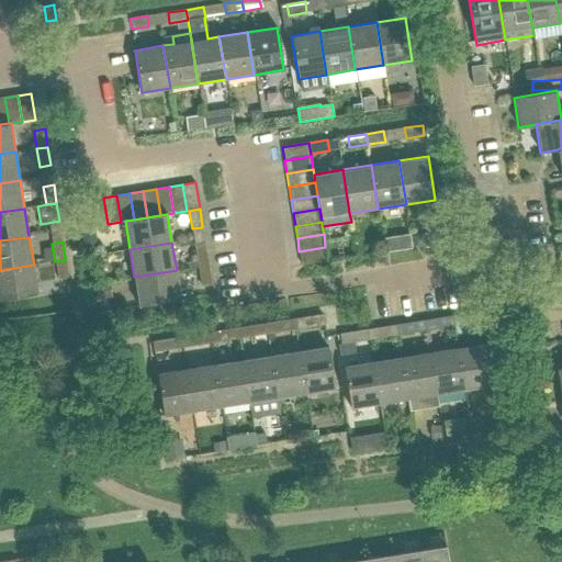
[(325,247),(299,251),(301,265),(327,260),(325,247)]
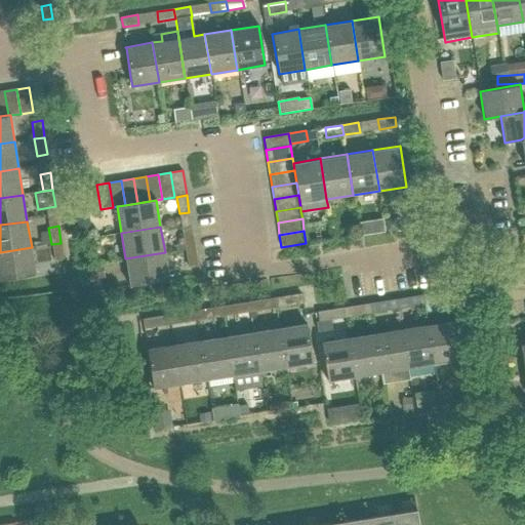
[(186,249),(195,247),(192,232),(183,233),(186,249)]
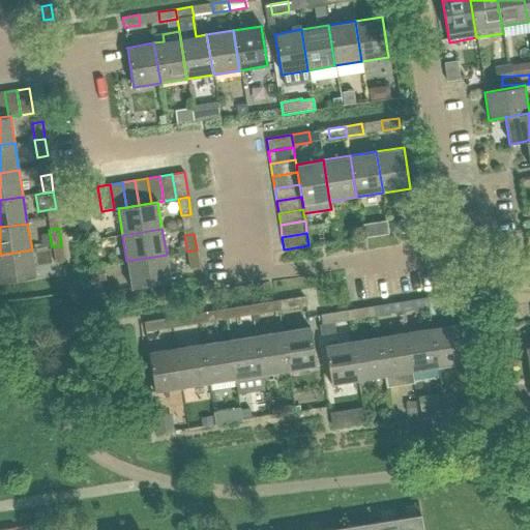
[(61,245),(52,246),(54,263),(64,261),(61,245)]
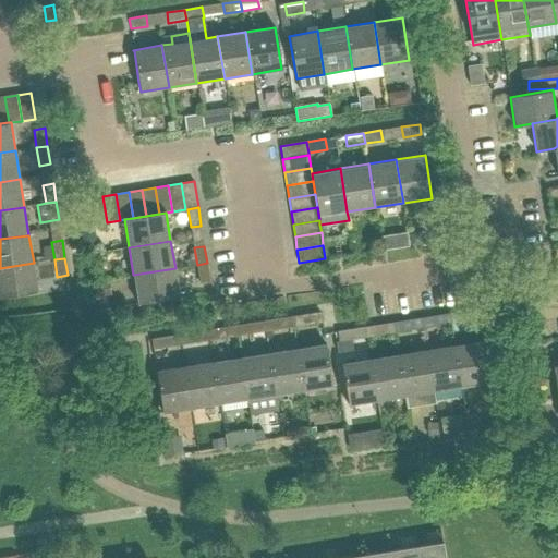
[(34,263),(0,268),(0,298),(38,291),(34,263)]
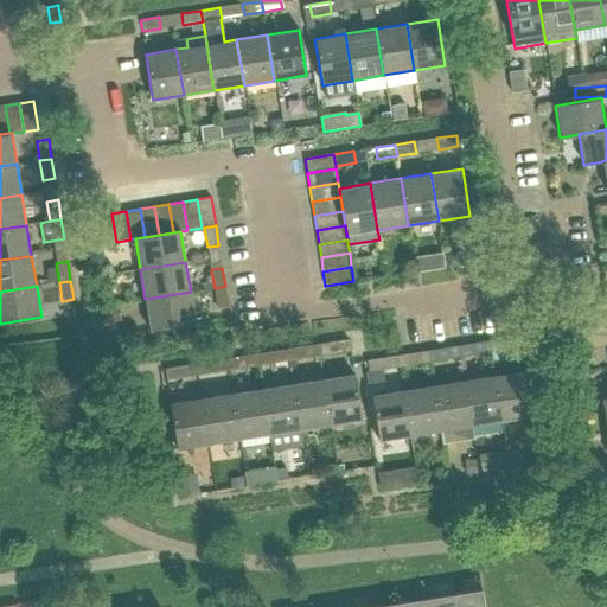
[(225,286),(215,288),(217,308),(229,306),(225,286)]
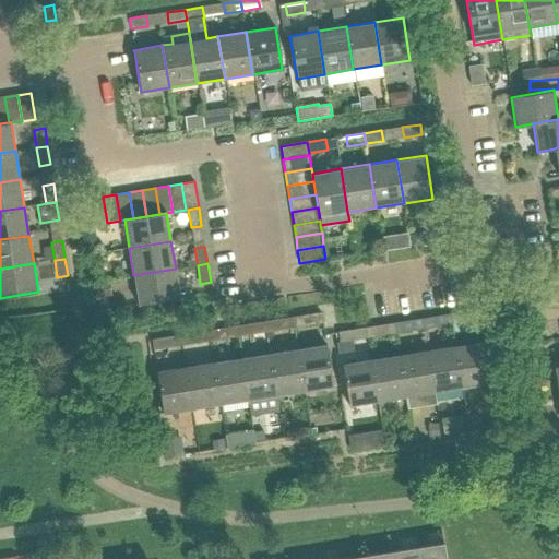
[(176,269),(133,275),(138,305),(180,298),(176,269)]
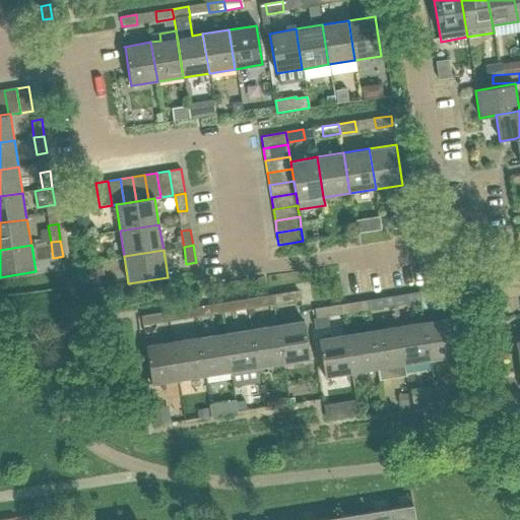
[(438,307),(435,289),(418,291),(419,302),(420,309),(438,307)]
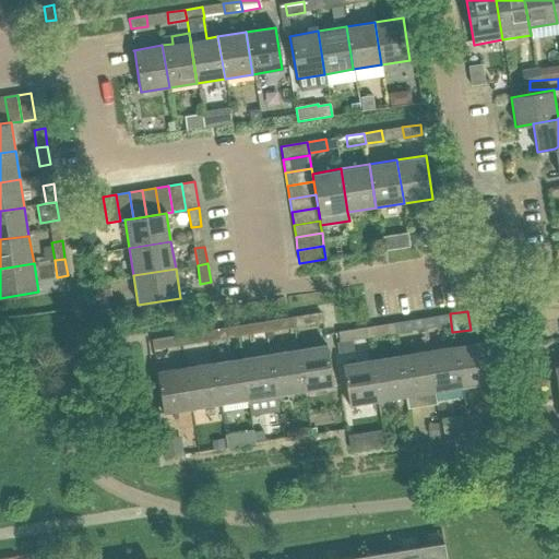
[(304,326),(322,324),(320,313),(302,317),(304,326)]
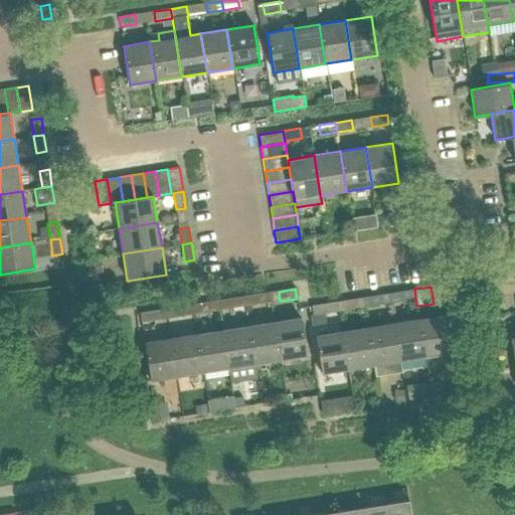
[(399,301),(415,299),(414,289),(398,292),(399,301)]
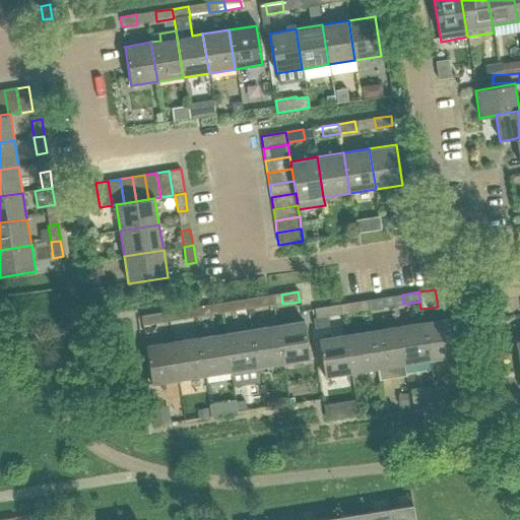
[(245,300),(247,310),(264,307),(262,297),(245,300)]
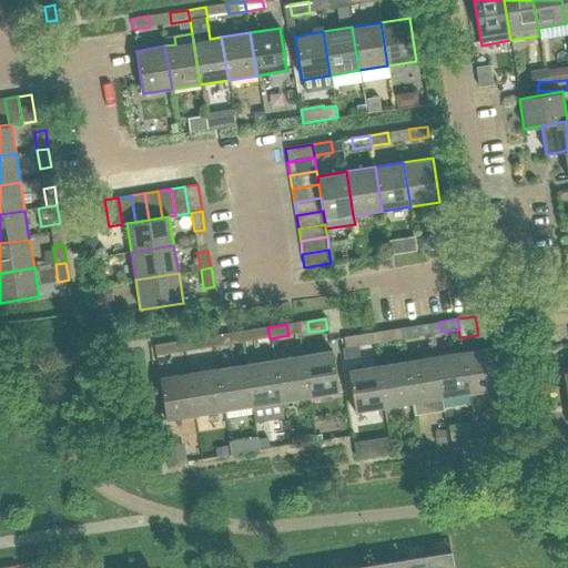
[(399,328),(402,338),(419,336),(417,325),(399,328)]
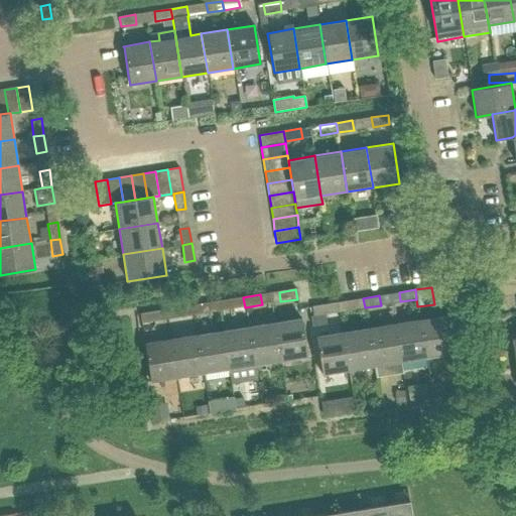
[(229,309),(245,307),(243,297),(227,300),(229,309)]
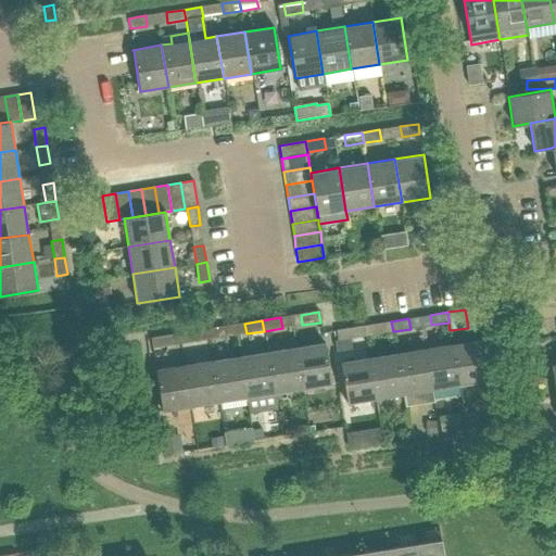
[(375,335),(393,331),(391,321),(374,325),(375,335)]
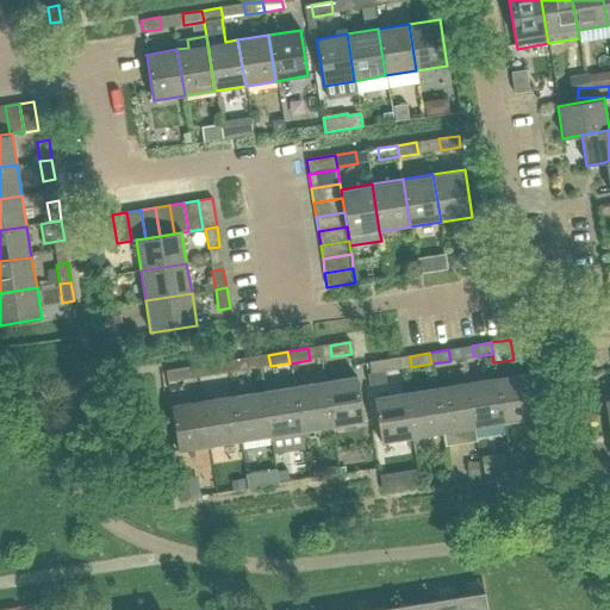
[(226,361),(229,373),(249,369),(247,359),(226,361)]
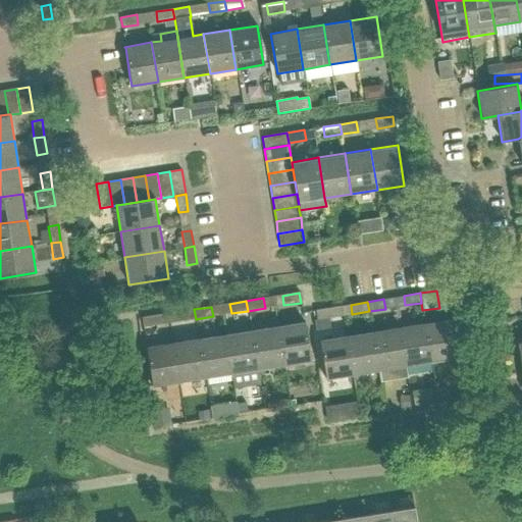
[(333,317),(331,308),(315,311),(316,320),(333,317)]
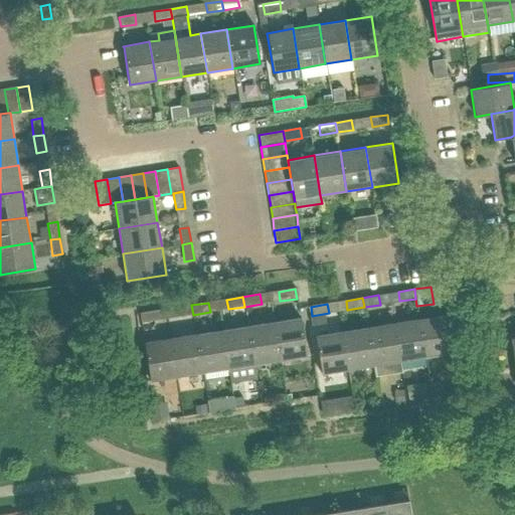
[(176,317),(193,315),(191,305),(175,308),(176,317)]
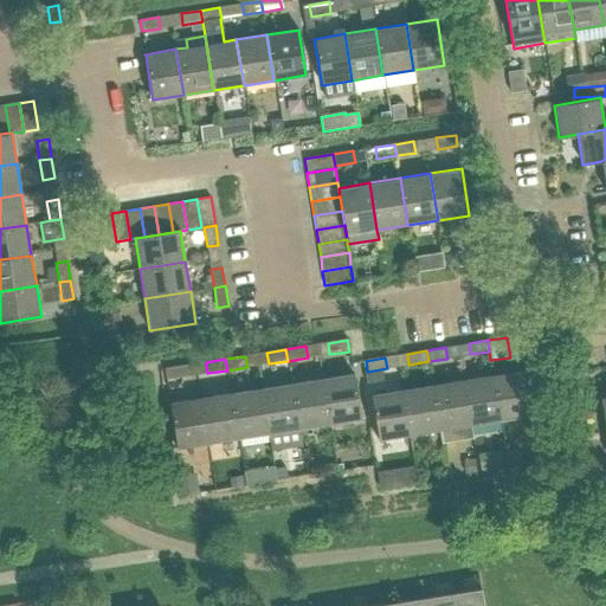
[(185,387),(184,378),(186,376),(184,366),(165,368),(166,380),(168,389),(185,387)]
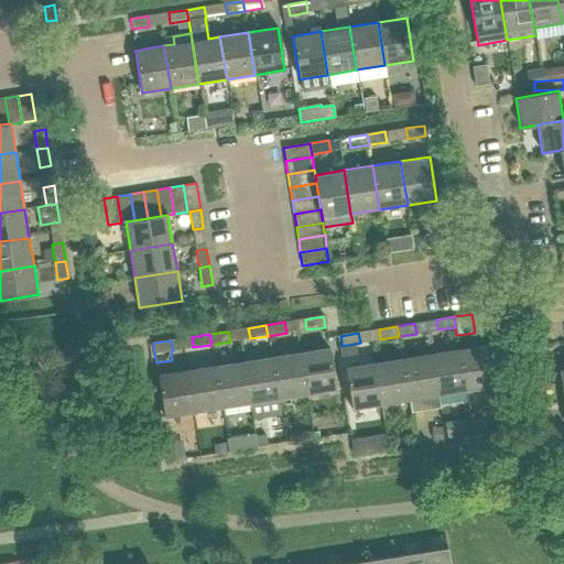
[(458,349),(466,392),(495,388),(488,344),(458,349)]
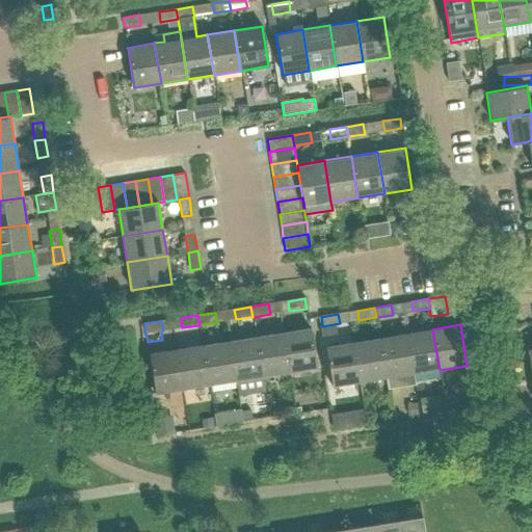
[(283,333),(289,373),(316,369),(310,328),(283,333)]
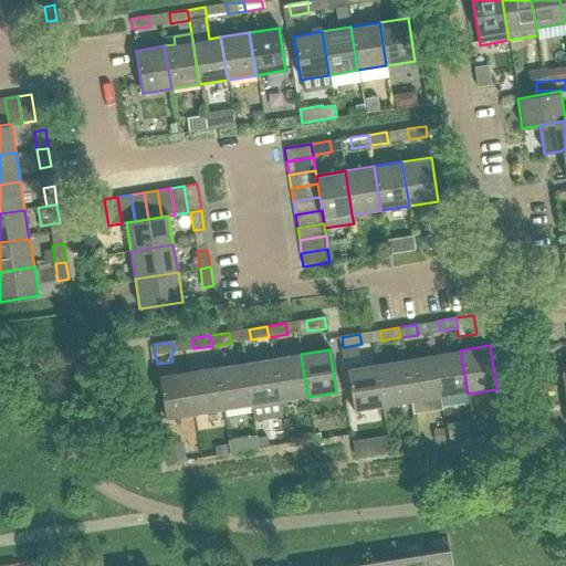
[(439,398),(468,394),(460,350),(432,355),(439,398)]
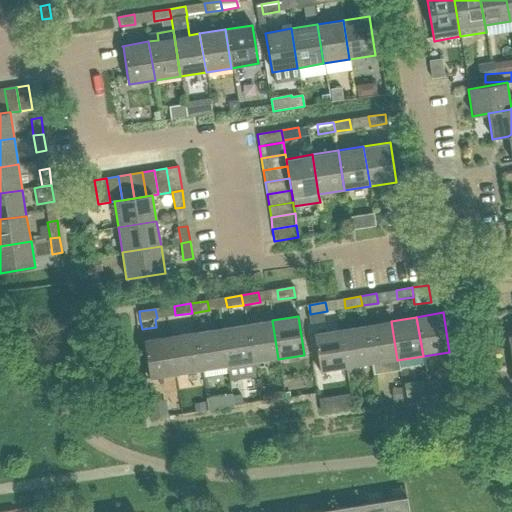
[(252,363),(278,359),(272,320),(246,324),(252,363)]
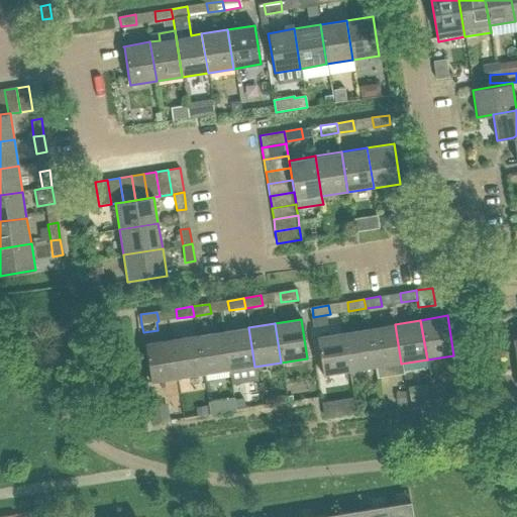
[(395,324),(369,328),(375,368),(377,378),(403,374),(401,364),(395,324)]
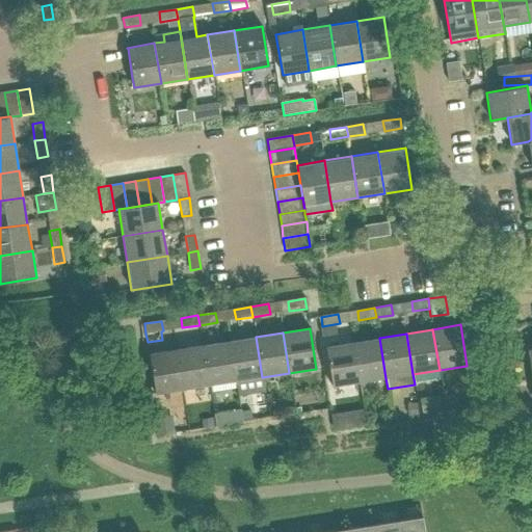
[(236,381),(262,377),(256,337),(230,341),(236,381)]
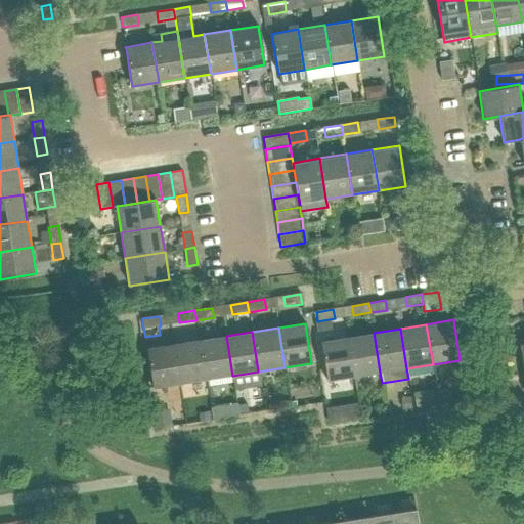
[(353,377),(380,373),(374,333),(347,337),(353,377)]
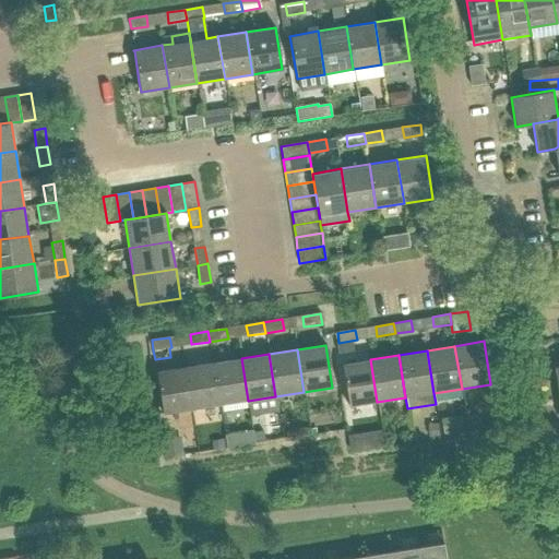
[(219,405),(248,401),(241,358),(213,363),(219,405)]
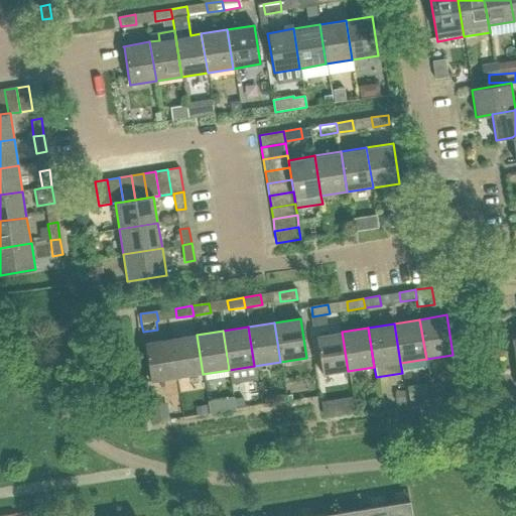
[(321,376),(348,371),(342,332),(315,336),(321,376)]
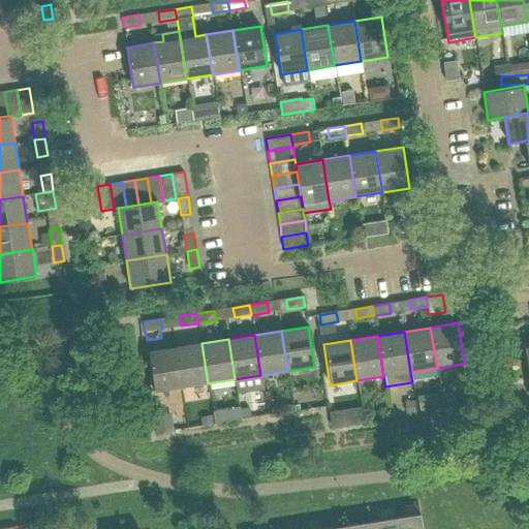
[(182,387),(208,383),(201,343),(175,347),(182,387)]
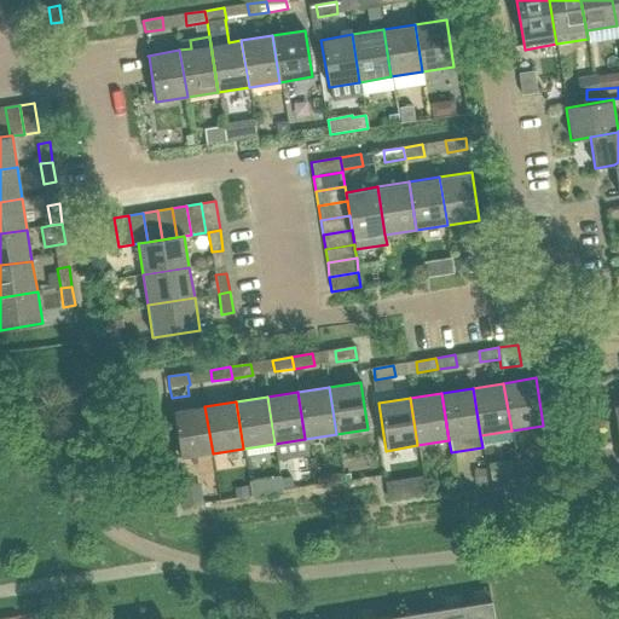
[(181,460),(213,453),(204,406),(173,412),(181,460)]
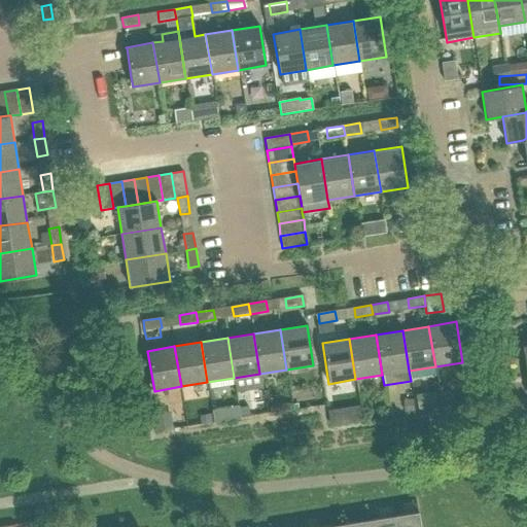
[(392,516),(394,526),(420,526),(418,512),(392,516)]
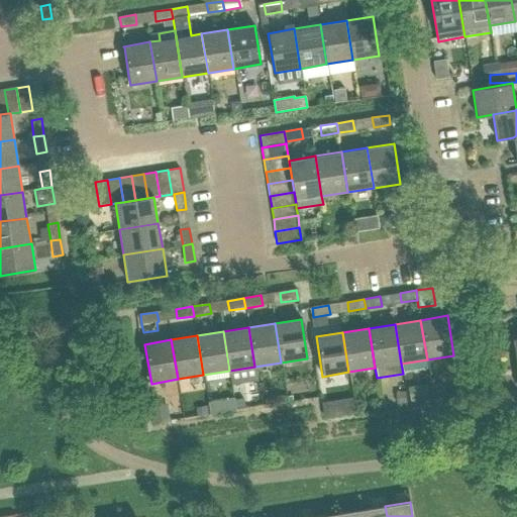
[(362,516),(387,516),(385,506),(362,510),(362,516)]
